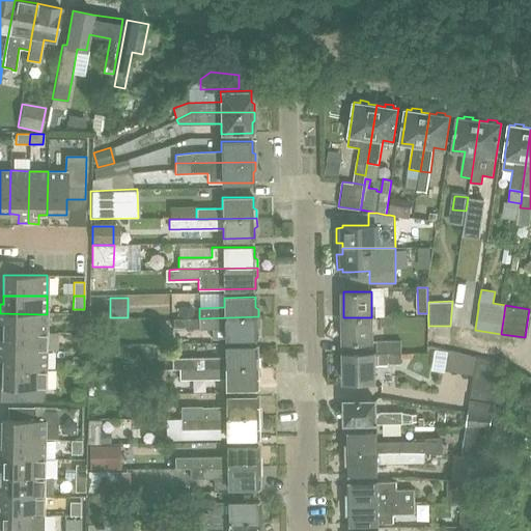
[(193,308),(179,308),(179,318),(186,318),(193,318),(193,308)]
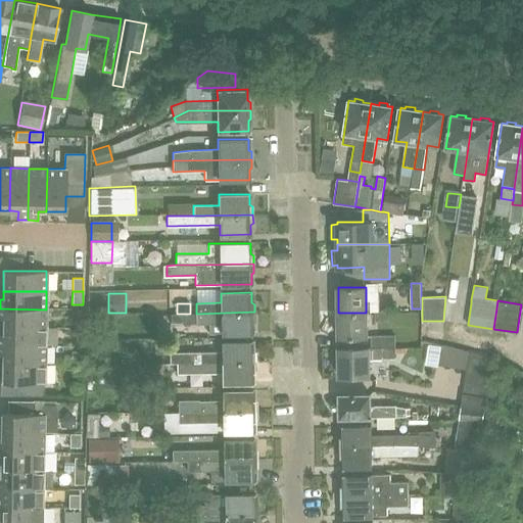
[(2,328),(45,328),(46,310),(0,308),(0,319),(3,319),(2,328)]
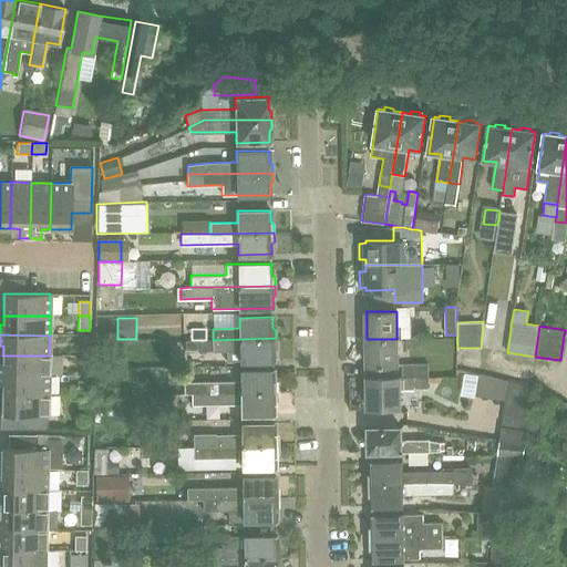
[(185,351),(227,350),(227,362),(274,361),(274,350),(277,347),(276,338),(213,340),(206,340),(198,340),(192,340),(185,340),(185,351)]
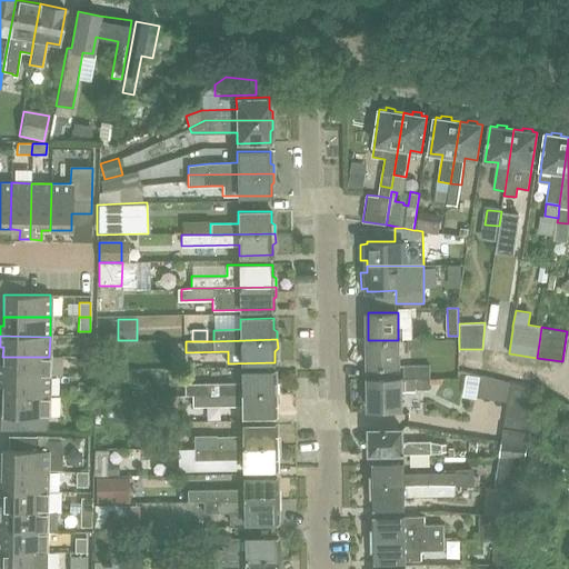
[(398,340),(368,340),(368,367),(398,367),(398,340)]
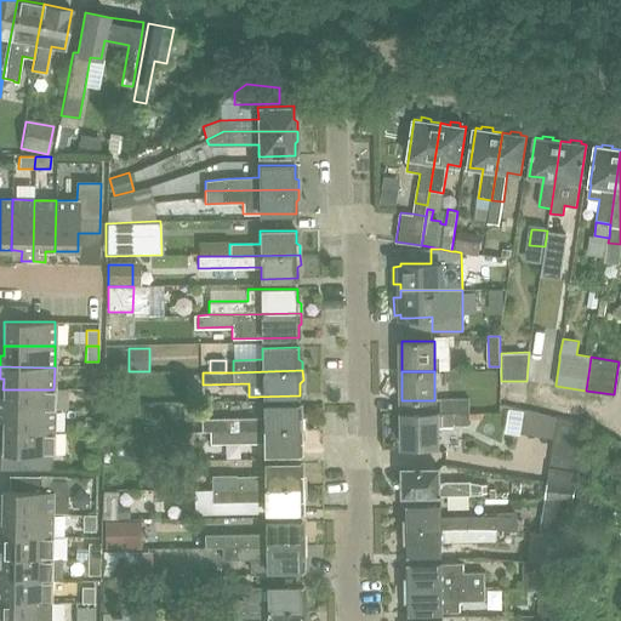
[(461,371),(445,371),(445,382),(462,382),(461,371)]
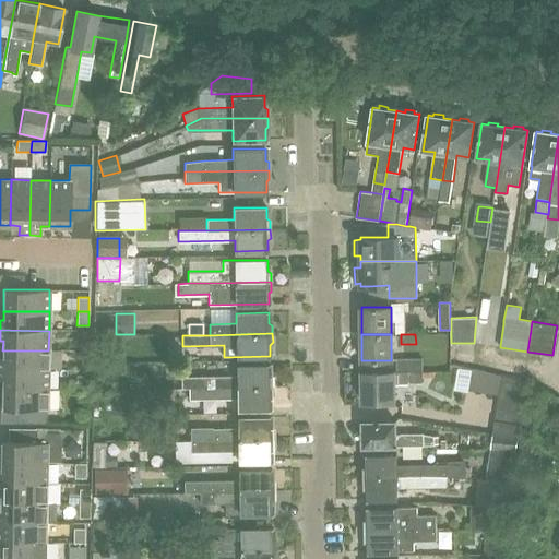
[(82,336),(82,351),(93,351),(93,336),(82,336)]
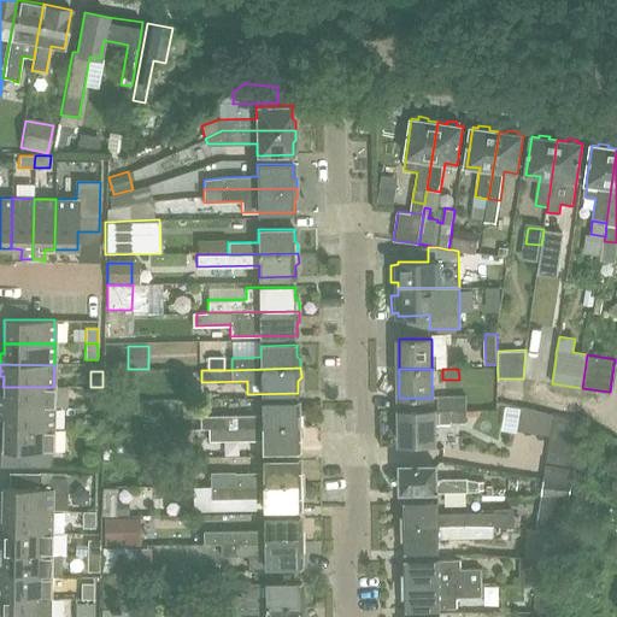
[(53,387),(3,387),(3,397),(0,397),(0,407),(53,409),(53,387)]
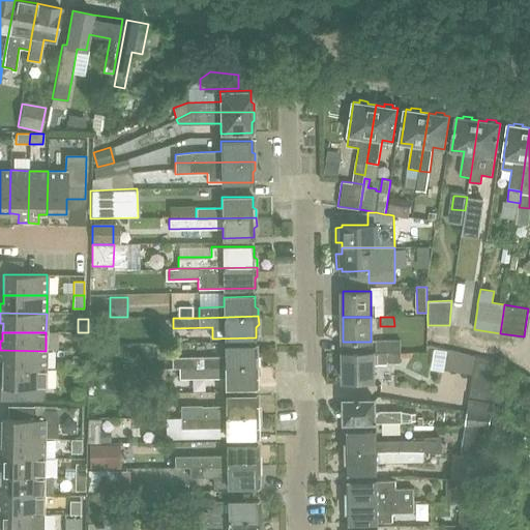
[(77,346),(83,346),(88,346),(88,332),(78,332),(77,346)]
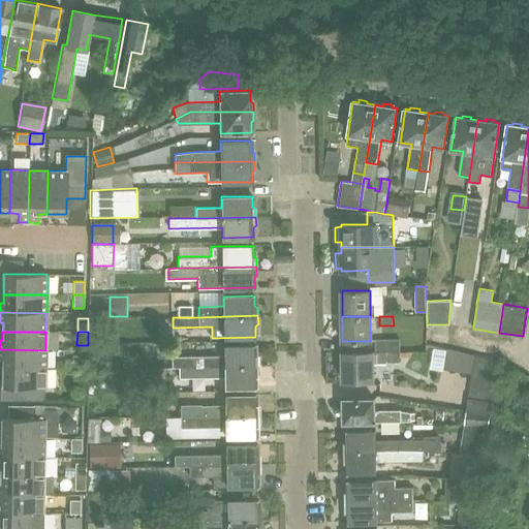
[(375,339),(375,351),(400,351),(400,339),(375,339)]
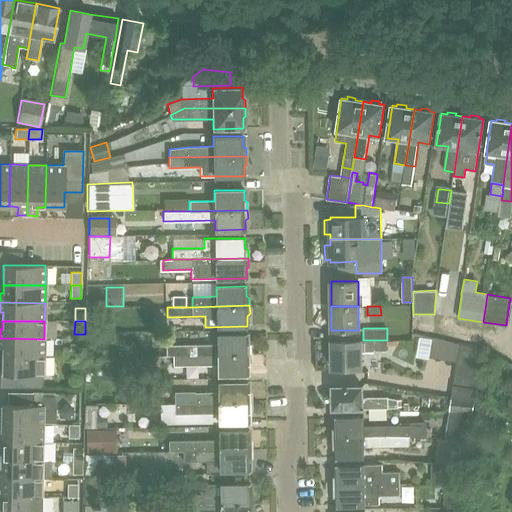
[(124,333),(92,332),(91,355),(124,355),(124,333)]
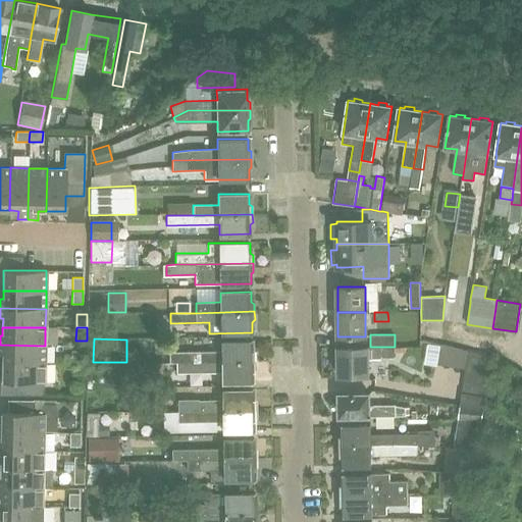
[(170,352),(170,362),(176,362),(255,361),(255,351),(253,350),(252,340),(221,340),(221,351),(170,352)]
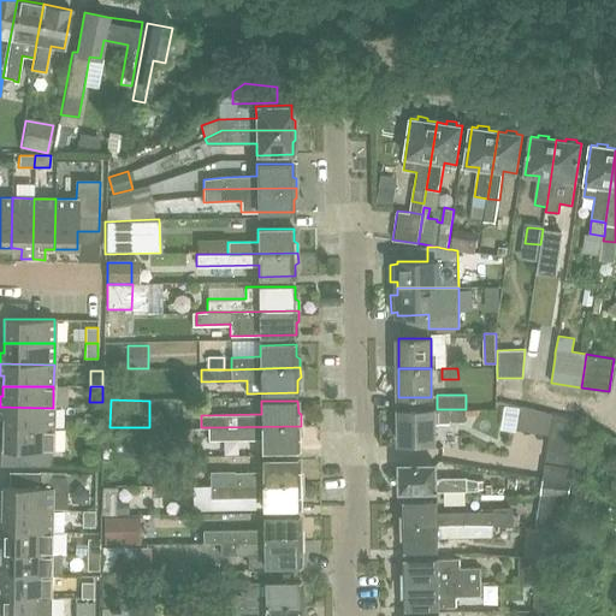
[(3,430),(53,430),(53,408),(0,407),(0,419),(3,419),(3,430)]
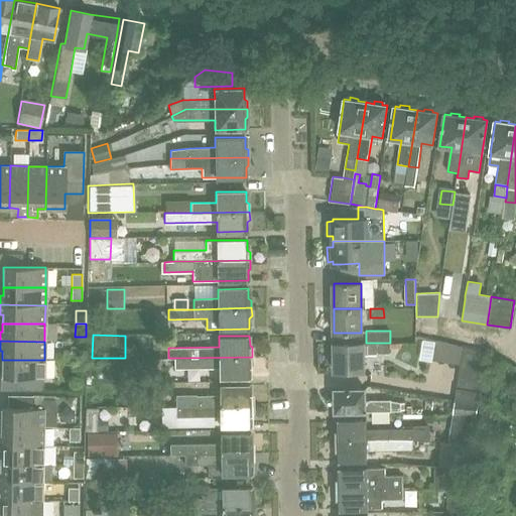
[(334,342),(335,371),(365,371),(365,355),(377,355),(378,354),(390,354),(390,349),(390,343),(366,343),(334,342)]
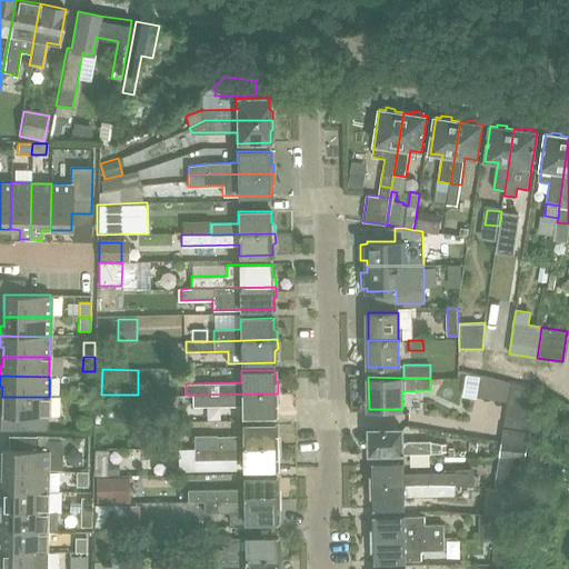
[(78,397),(89,397),(89,382),(78,382),(78,397)]
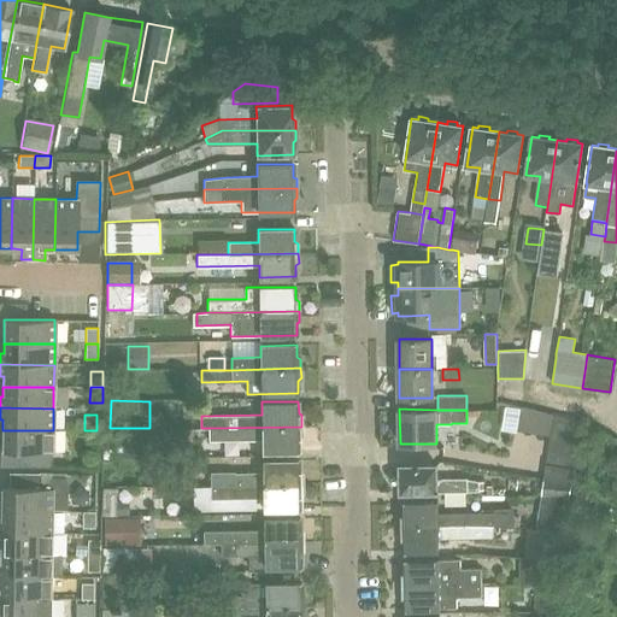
[(582,422),(554,416),(551,435),(579,440),(582,422)]
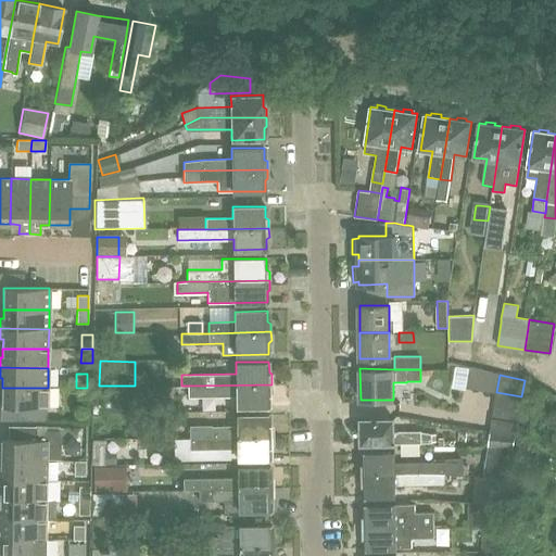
[(188,386),(188,396),(237,396),(237,406),(269,406),(269,395),(272,393),(272,384),(188,386)]
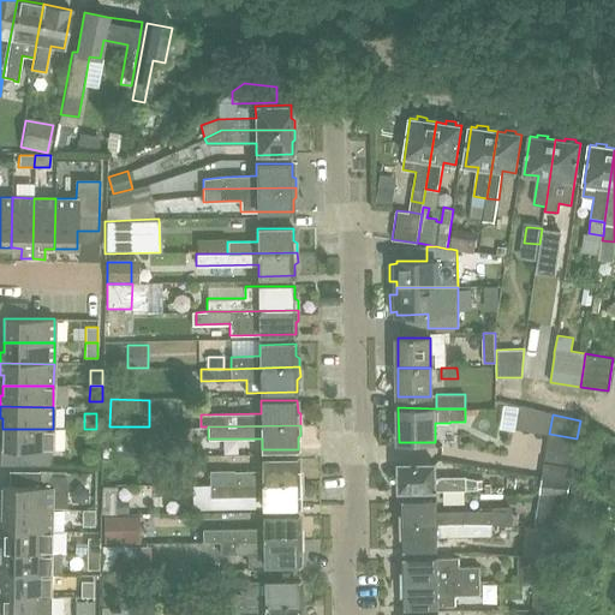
[(52,451),(53,429),(3,429),(1,449),(21,449),(21,465),(51,466),(51,451),(52,451)]
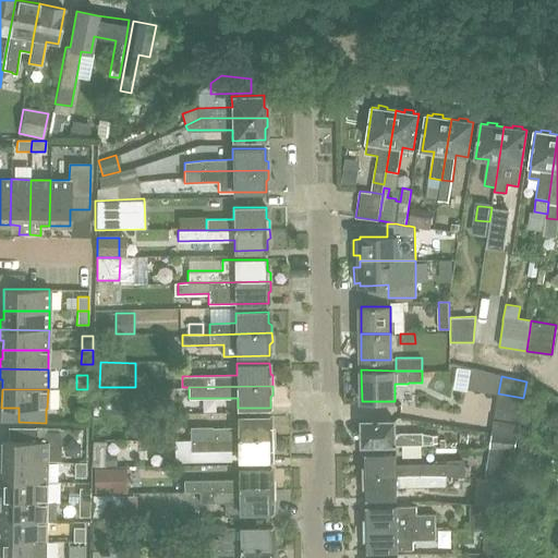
[(523,398),(498,393),(498,395),(497,405),(522,409),(523,398)]
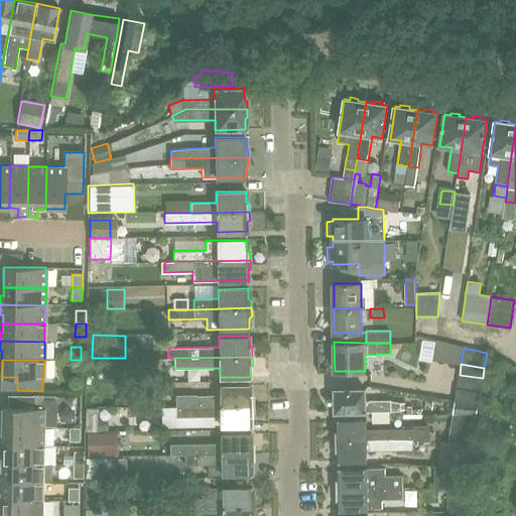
[(458,387),(481,390),(483,378),(460,375),(458,387)]
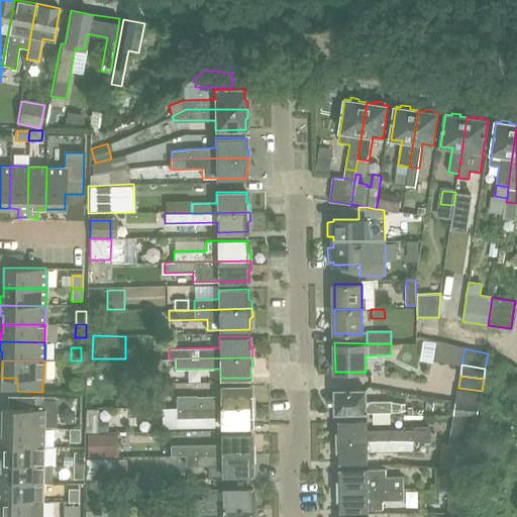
[(176,407),(253,406),(253,398),(250,397),(250,386),(220,386),(220,396),(195,397),(176,397),(176,407)]
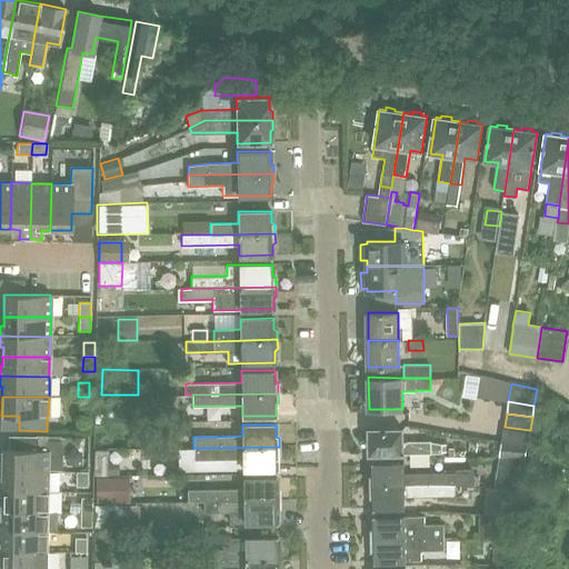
[(505,427),(502,440),(528,443),(530,430),(505,427)]
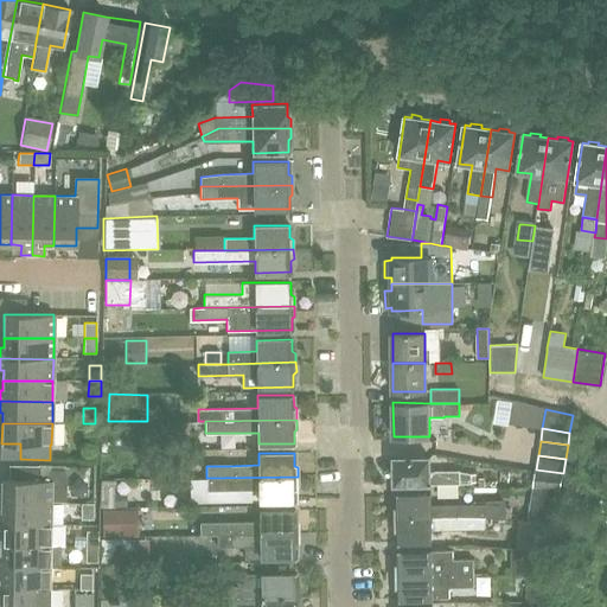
[(394,470),(394,485),(471,484),(471,473),(459,472),(429,472),(429,459),(394,458),(394,460),(391,462),(391,470),(394,470)]
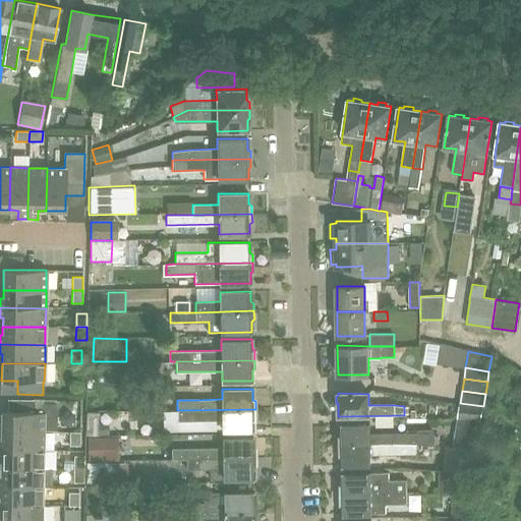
[(1,411),(1,431),(44,432),(44,429),(57,429),(57,400),(43,400),(43,399),(33,399),(33,412),(7,412),(1,411)]
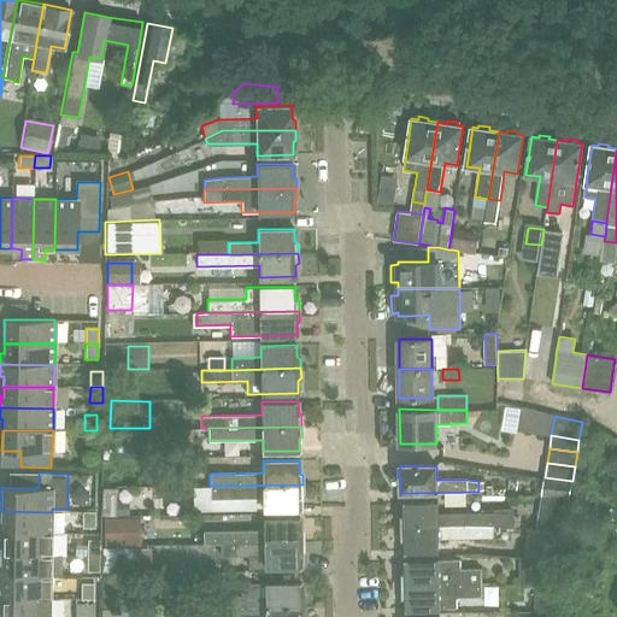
[(570,494),(573,481),(545,477),(542,495),(570,494)]
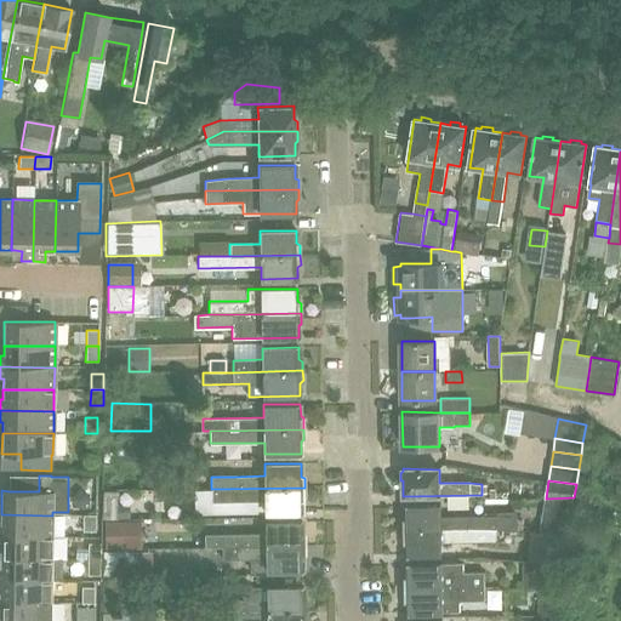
[(305,497),(305,488),(211,489),(211,513),(249,512),(249,501),(266,501),(266,513),(302,512),(302,500),(305,497)]
